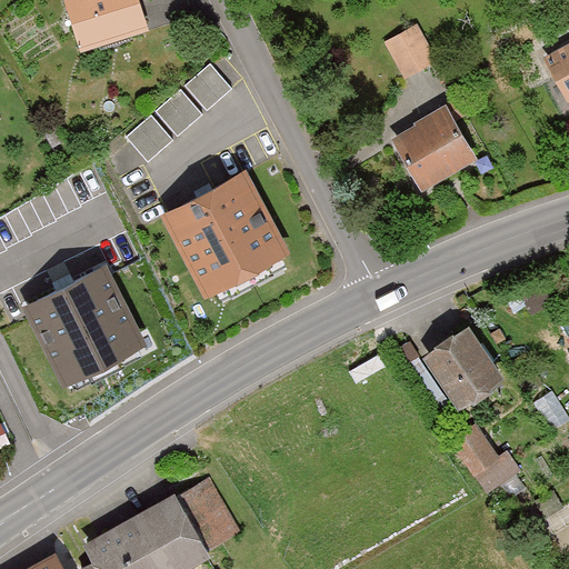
[(158,37),(147,0),(70,0),(87,57),(158,37)]
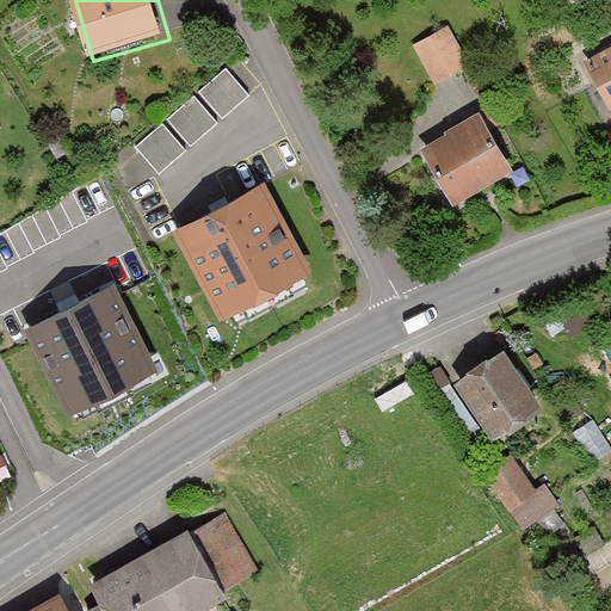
[(411,45),(432,85),(469,65),(448,25),(411,45)]
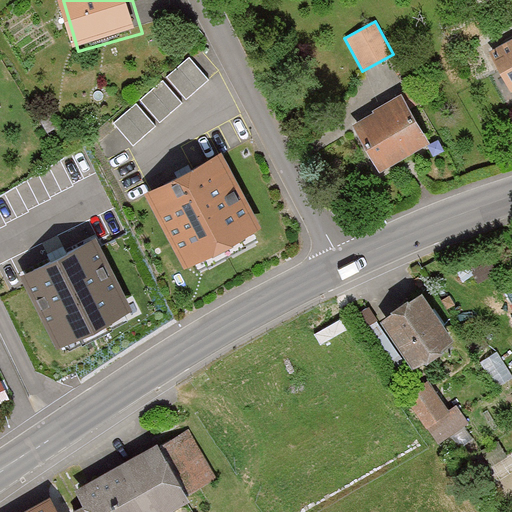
[(511,36),(488,50),(511,91),(511,89),(511,36)]
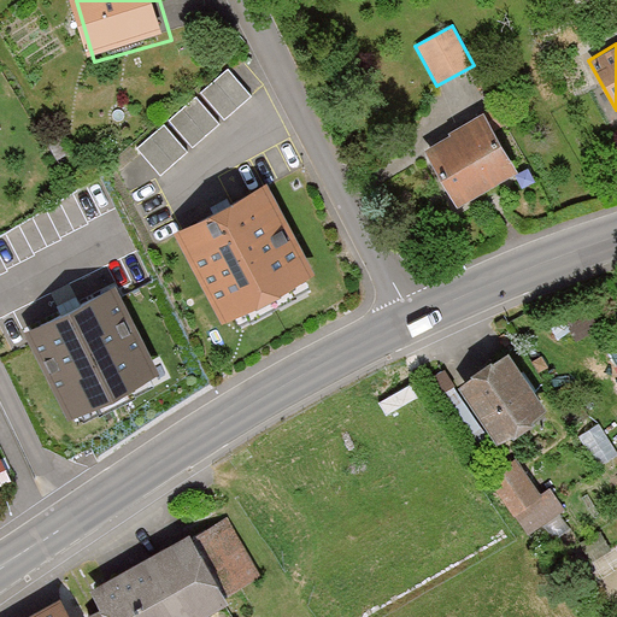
[(137,145),(163,172),(253,89),(229,62),(137,145)]
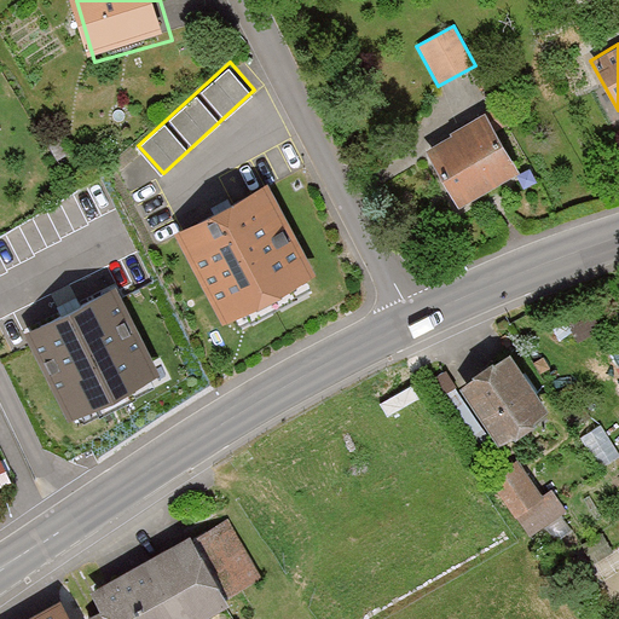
[(458,204),(519,168),(486,114),(427,149),(458,204)]
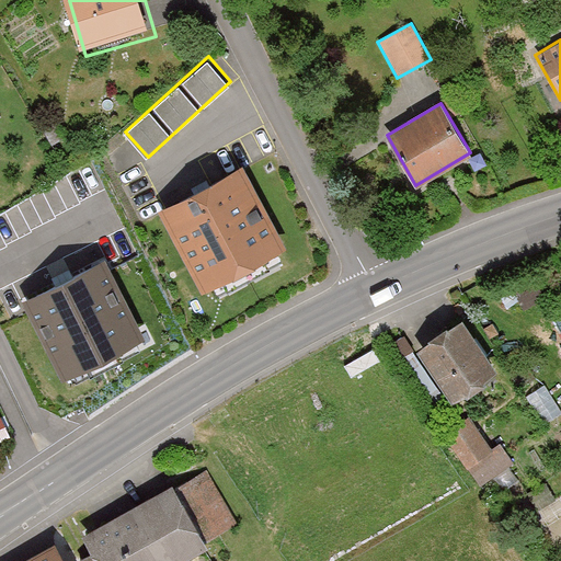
[(242,169),(164,208),(206,292),(285,252),(242,169)]
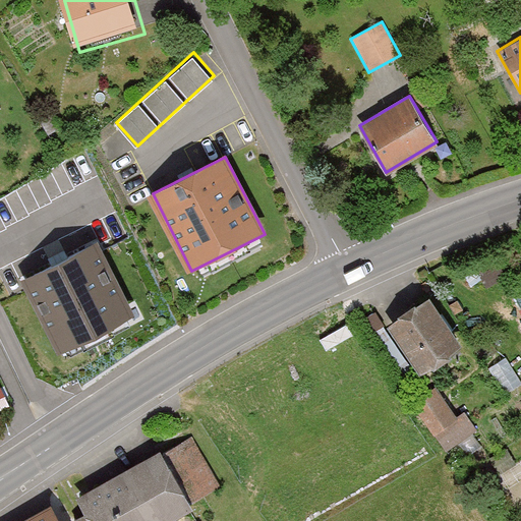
[(20,277),(59,350),(132,311),(94,238),(20,277)]
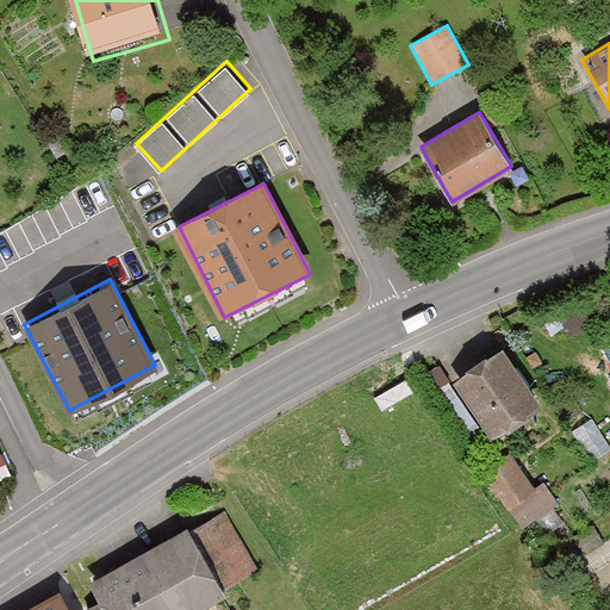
[(502,347),(452,380),(492,441),(542,408),(502,347)]
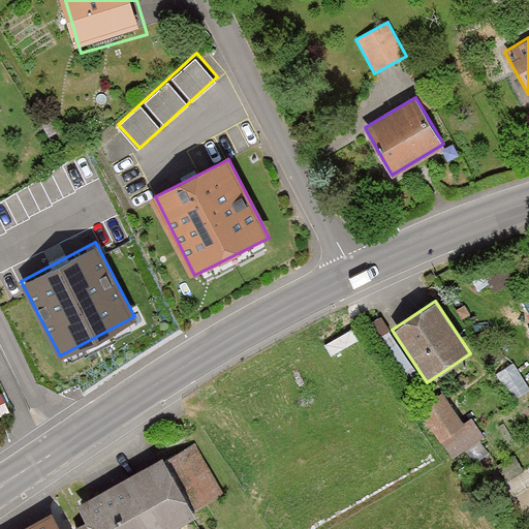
[(419,409),(453,458),(485,436),(471,416),(463,422),(443,393),(419,409)]
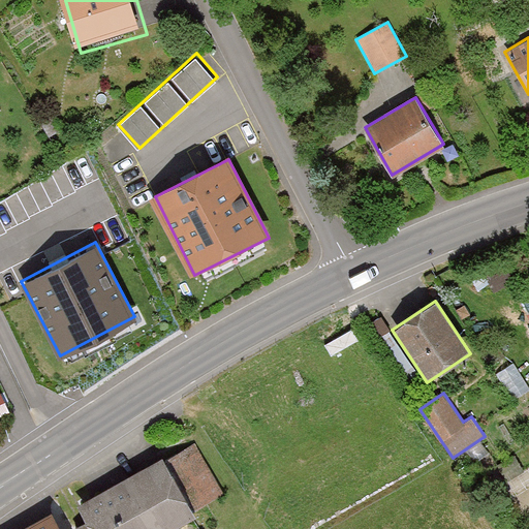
[(91,528),(170,528),(198,514),(165,455),(78,504),(91,528)]
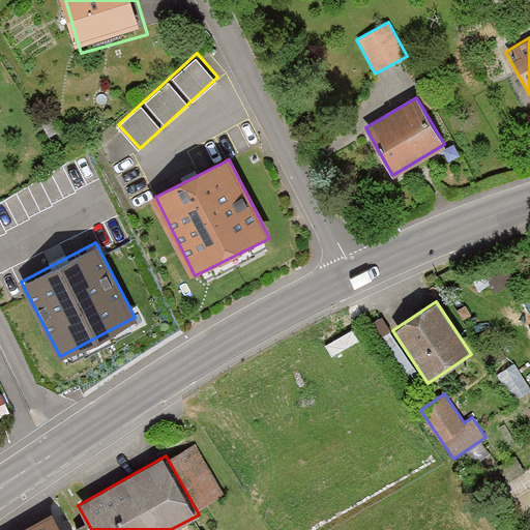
[(68,529),(58,509),(19,529),(68,529)]
